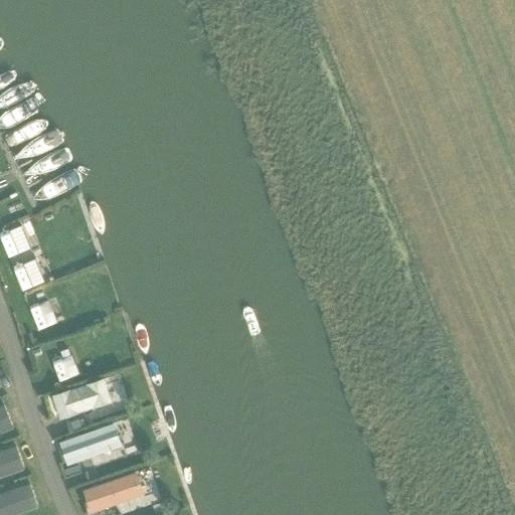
[(0,262),(31,245),(20,224),(0,234),(0,262)]
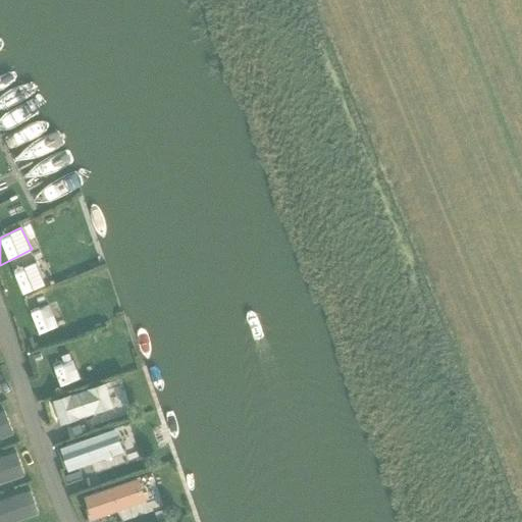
[(59,300),(47,279),(4,302),(15,323),(59,300)]
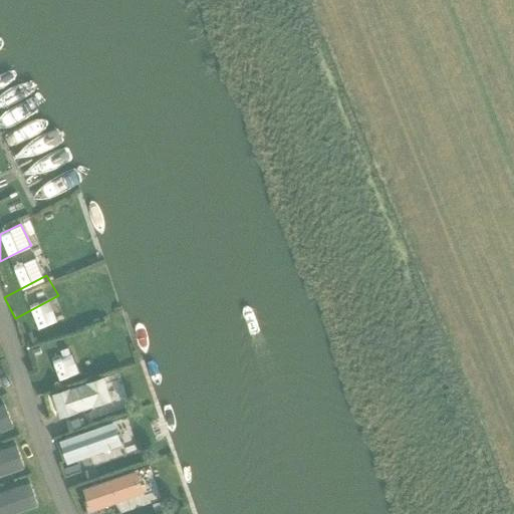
[(87,331),(43,346),(47,358),(44,358),(49,370),(95,353),(87,331)]
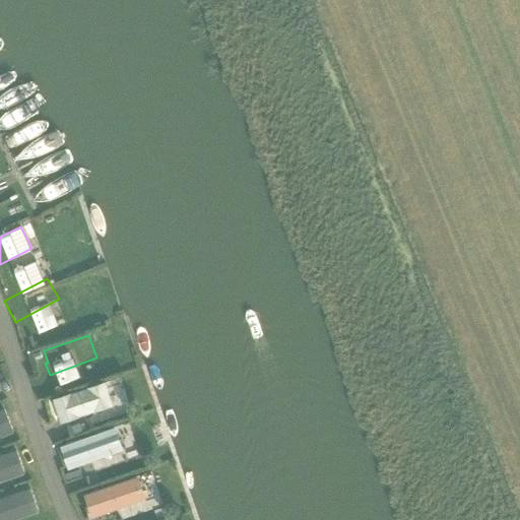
[(106,383),(54,400),(61,423),(113,405),(106,383)]
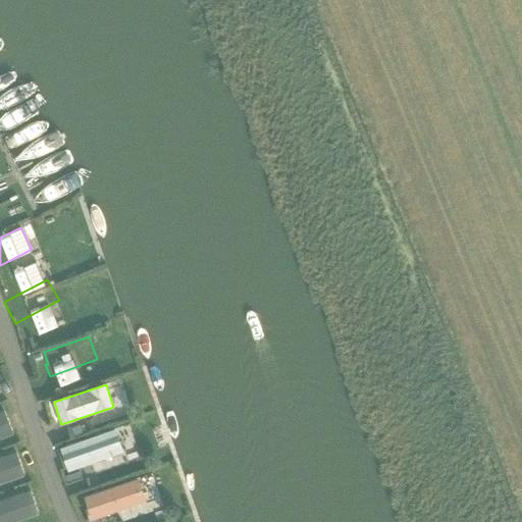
[(0,412),(0,439),(14,433),(4,411),(0,412)]
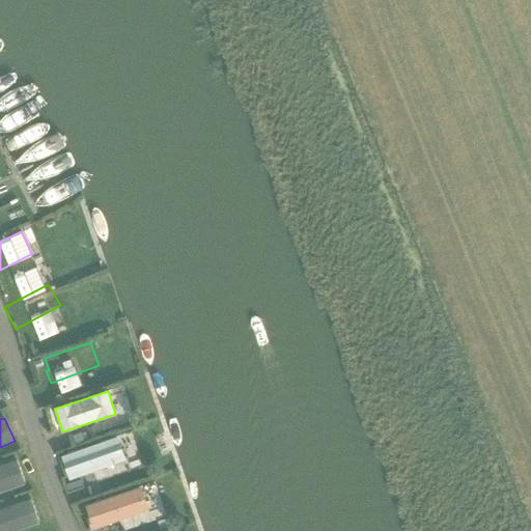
[(116,438),(63,455),(72,479),(124,460),(116,438)]
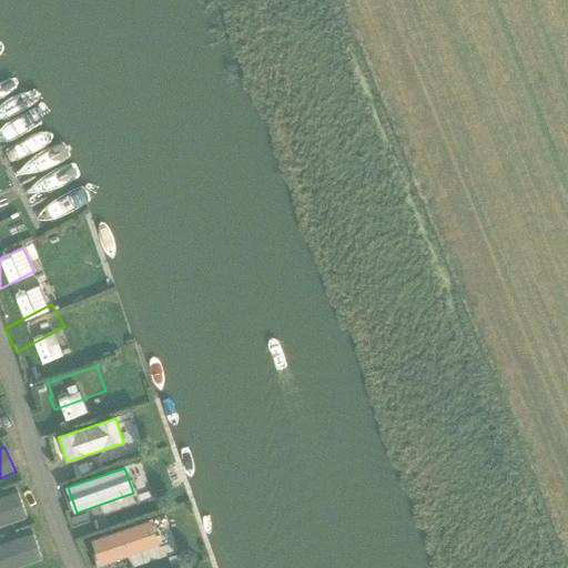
[(0,497),(0,527),(27,518),(18,492),(0,497)]
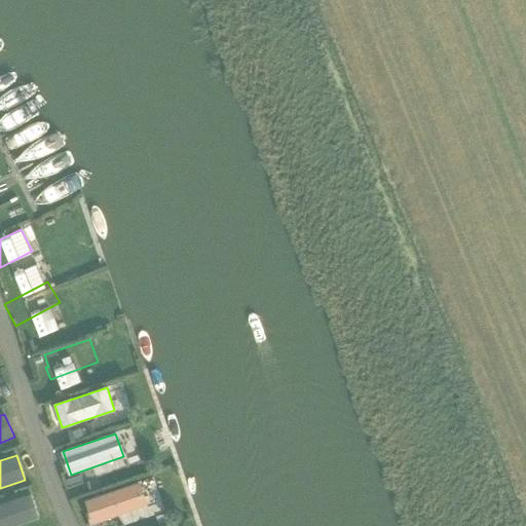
[(139,483),(87,500),(91,512),(88,513),(92,524),(146,505),(139,483)]
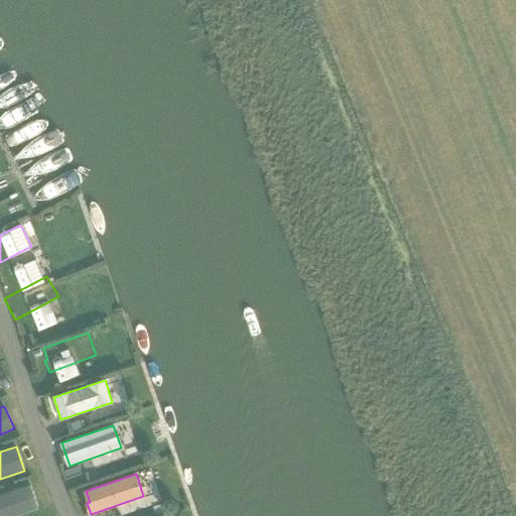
[(0,495),(0,515),(17,515),(38,509),(30,485),(0,495)]
